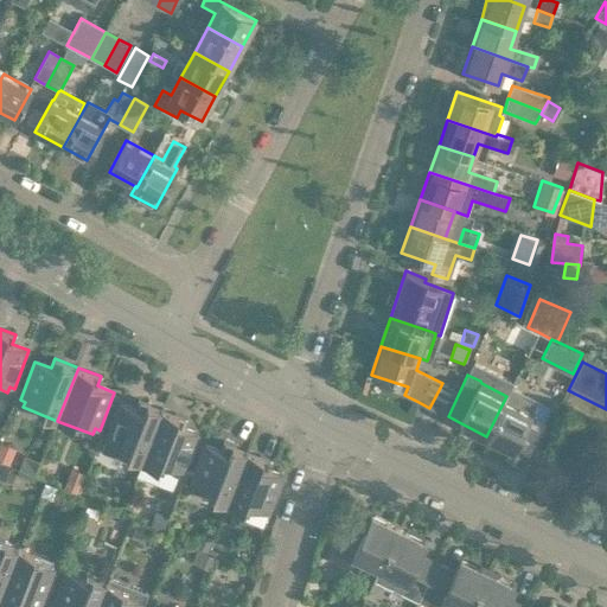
[(442,383),(440,388),(429,408),(442,414),(453,389),(442,383)]
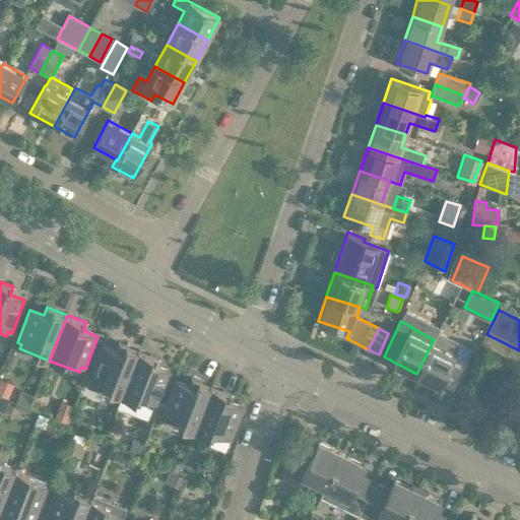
[(437,333),(434,339),(416,374),(440,386),(441,383),(451,388),(475,340),(464,335),(459,345),(437,333)]
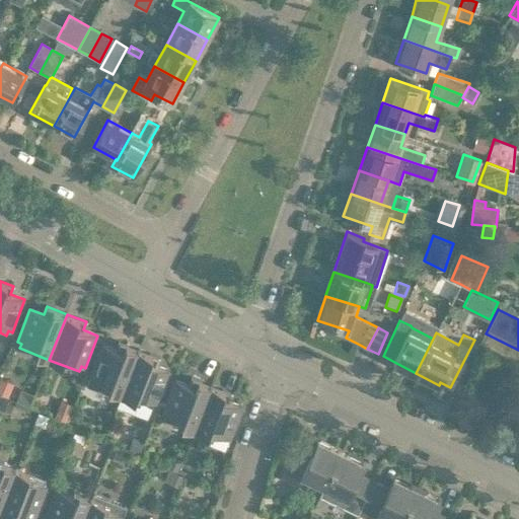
[(122,395),(139,350),(120,342),(117,350),(102,345),(89,377),(93,379),(92,383),(122,395)]
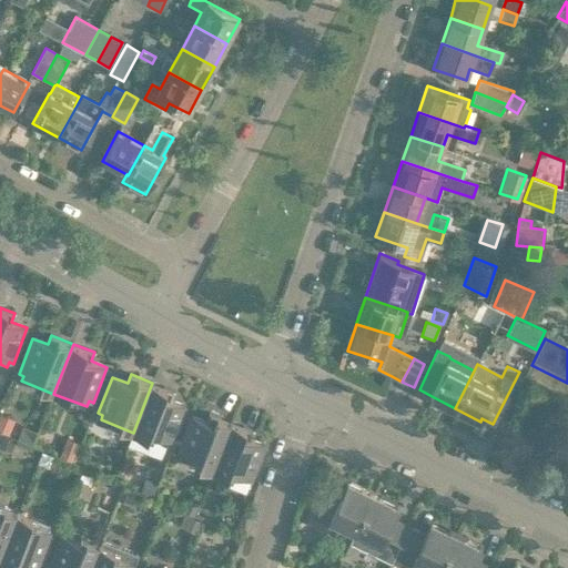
[(174,392),(152,383),(133,433),(166,445),(168,439),(172,442),(186,406),(171,399),(174,392)]
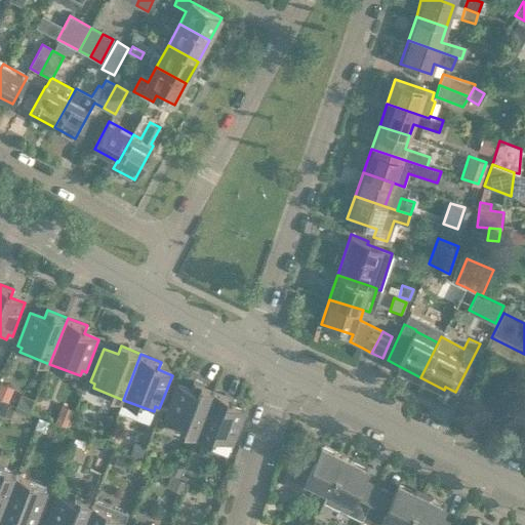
[(499,381),(485,375),(478,395),(491,401),(499,381)]
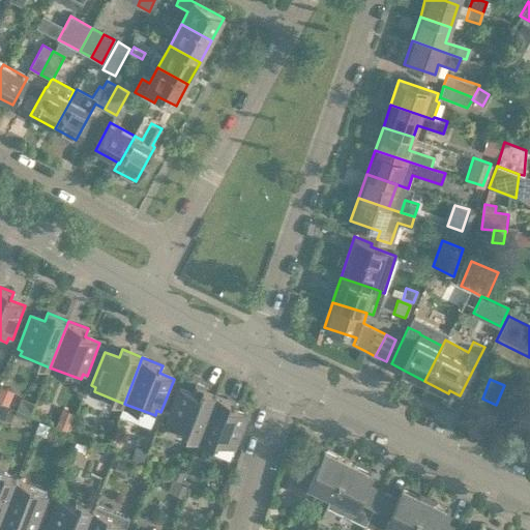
[(15,390),(0,384),(0,400),(8,405),(15,390)]
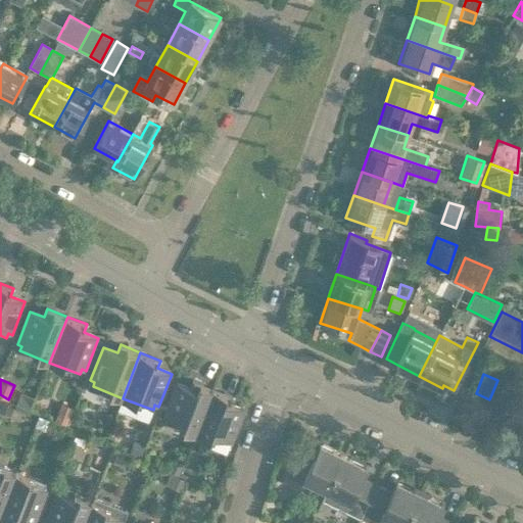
[(165,422),(196,434),(214,388),(194,381),(191,388),(177,383),(163,416),(168,418),(165,422)]
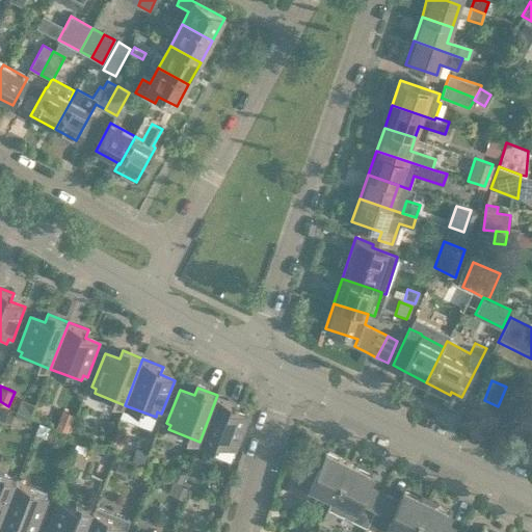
[(217,395),(200,442),(230,453),(232,449),(236,450),(248,417),(234,410),(237,403),(217,395)]
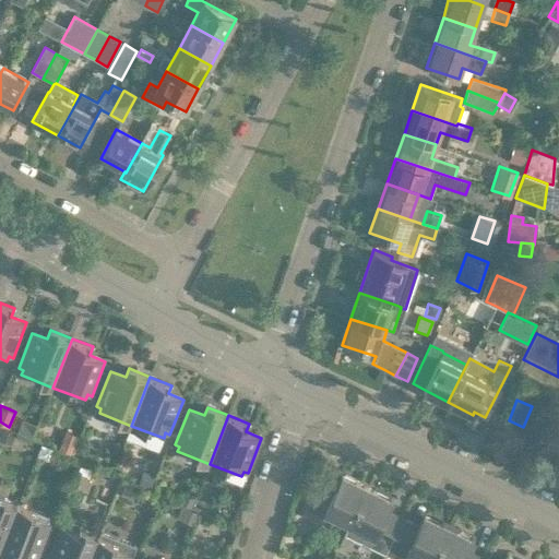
[(37,424),(22,417),(18,430),(32,437),(37,424)]
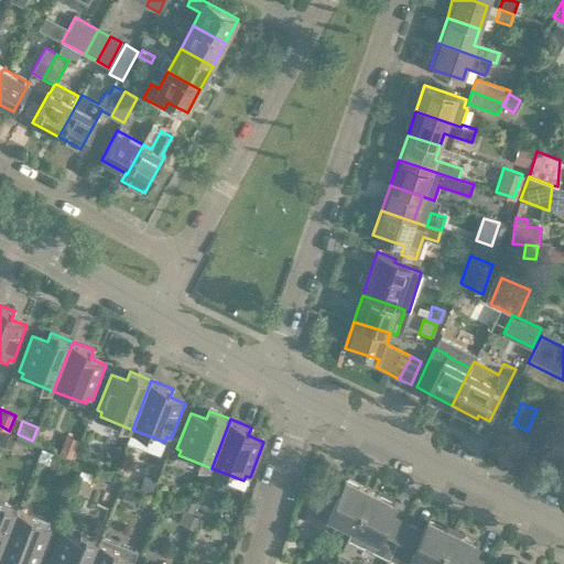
[(2,432),(0,436),(0,443),(9,448),(14,436),(2,432)]
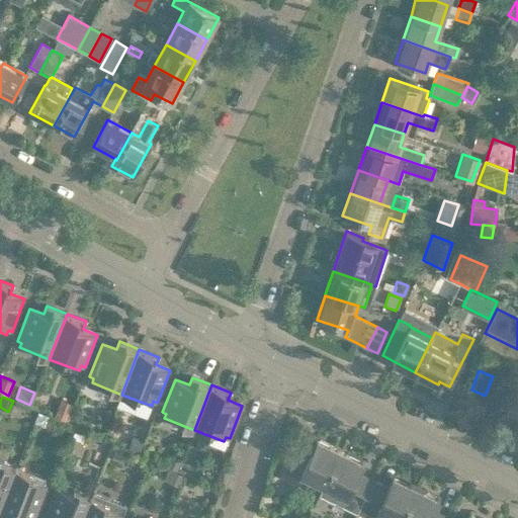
[(73,406),(62,401),(56,417),(67,421),(73,406)]
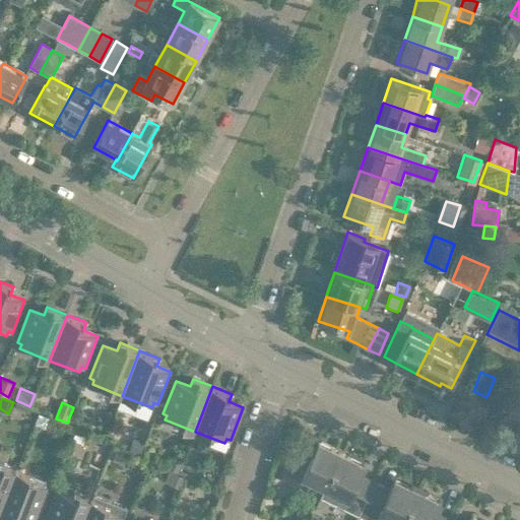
[(38,415),(35,425),(44,429),(48,419),(38,415)]
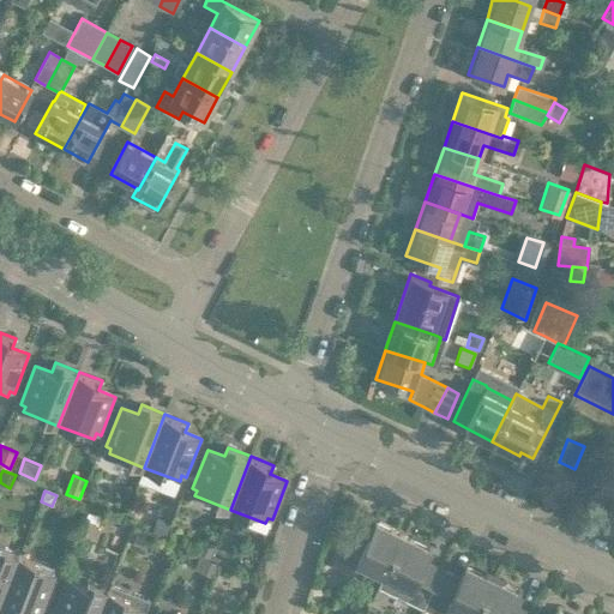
[(89,509),(85,519),(97,523),(101,513),(89,509)]
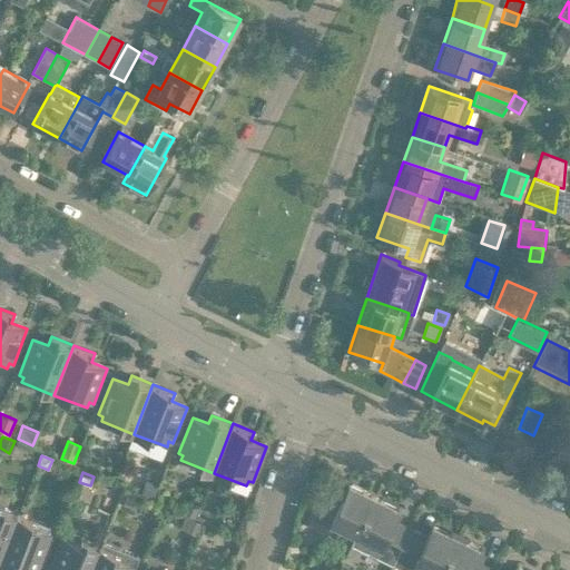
[(112,484),(117,474),(101,474),(99,478),(112,484)]
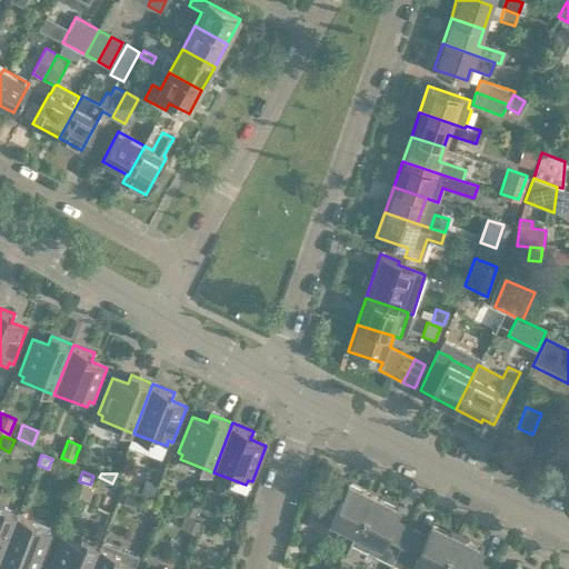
[(158,483),(147,479),(141,493),(152,498),(158,483)]
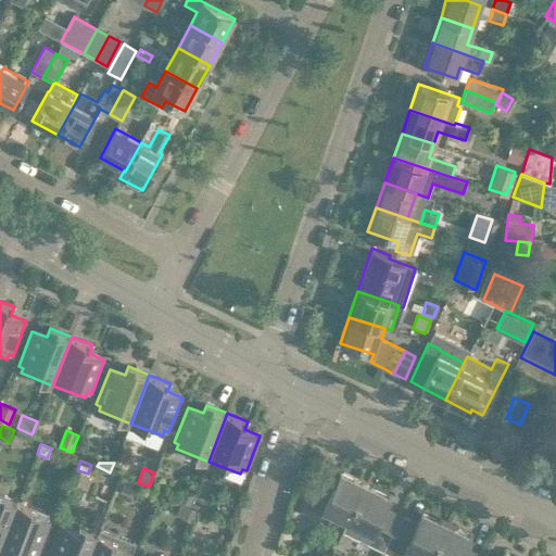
[(333,515),(346,521),(349,522),(366,485),(341,474),(336,484),(320,478),(303,513),(328,525),(333,515)]
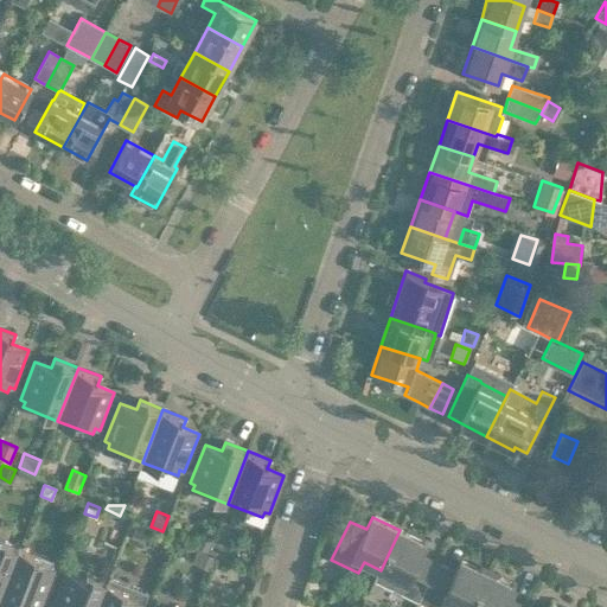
[(145,526),(132,522),(127,534),(140,538),(145,526)]
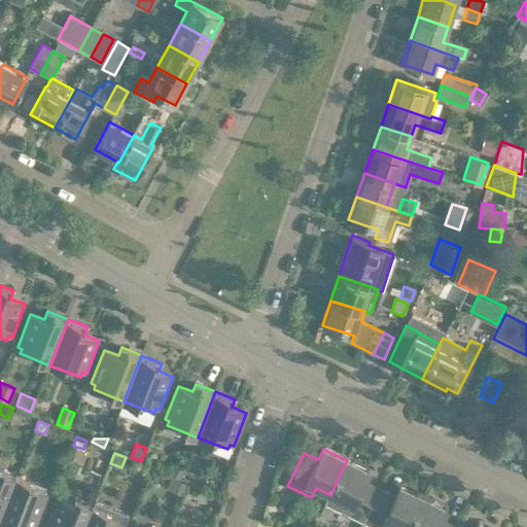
[(330,495),(328,494),(324,503),(340,511),(364,523),(381,489),(365,482),(371,471),(347,460),(330,495)]
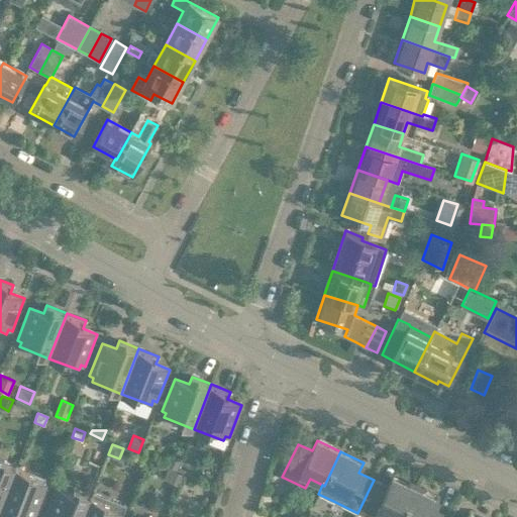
[(176,472),(180,463),(170,458),(166,467),(176,472)]
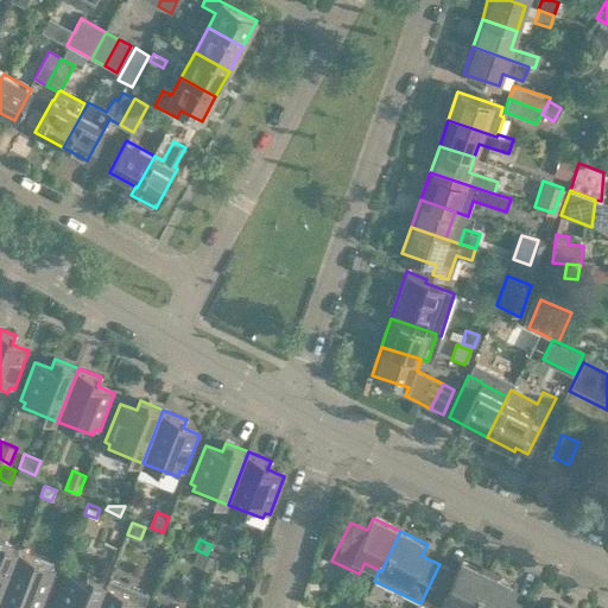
[(0,600),(19,550),(0,542),(0,600)]
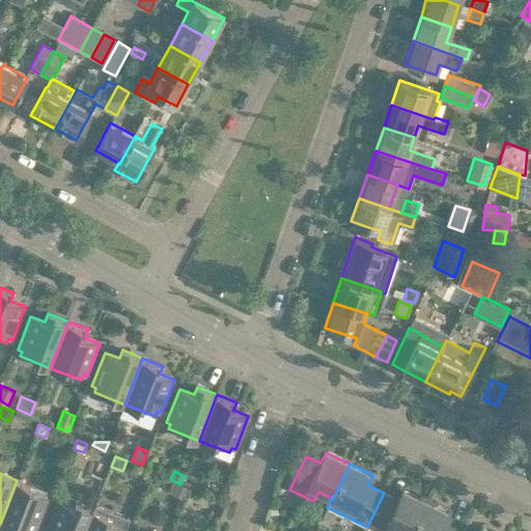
[(48,493),(17,480),(0,524),(0,527),(9,530),(20,530),(22,527),(33,530),(36,530),(50,499),(46,497),(48,493)]
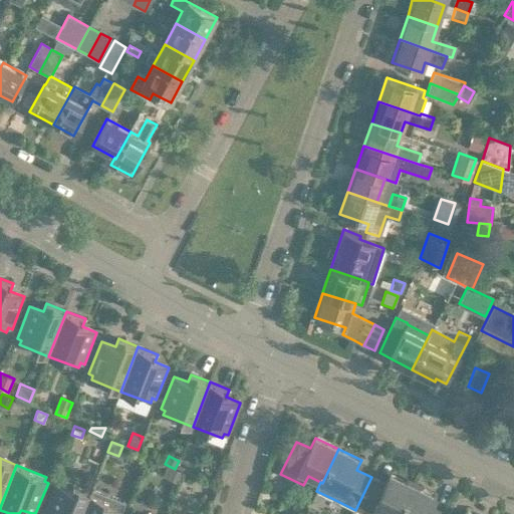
[(168,468),(164,477),(180,484),(183,474),(168,468)]
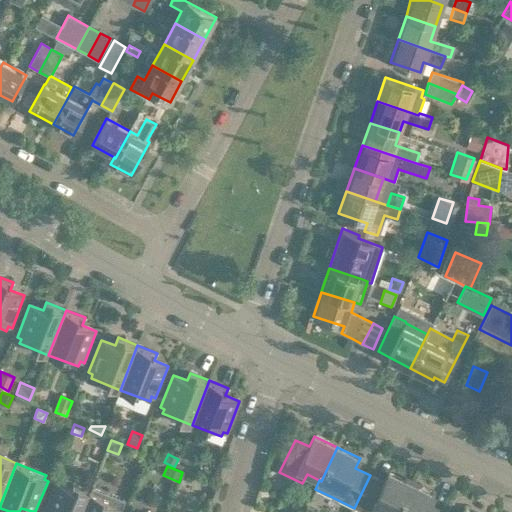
[(370,475),(354,508),(361,511),(382,511),(383,510),(386,511),(398,511),(413,484),(390,473),(385,483),(370,475)]
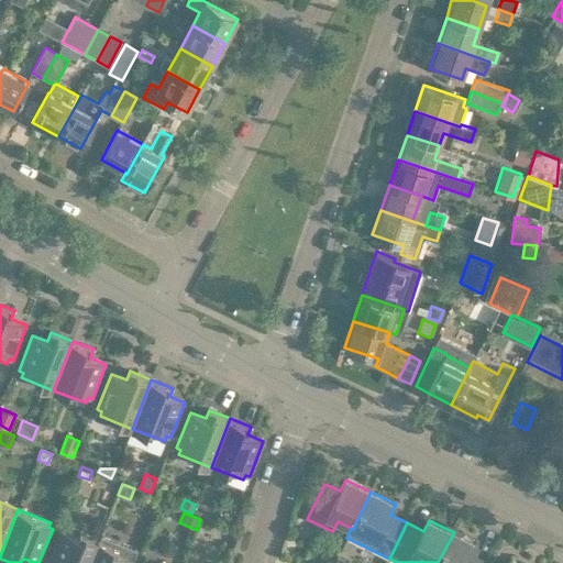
[(90,562),(100,541),(67,529),(65,533),(61,532),(48,562),(90,562)]
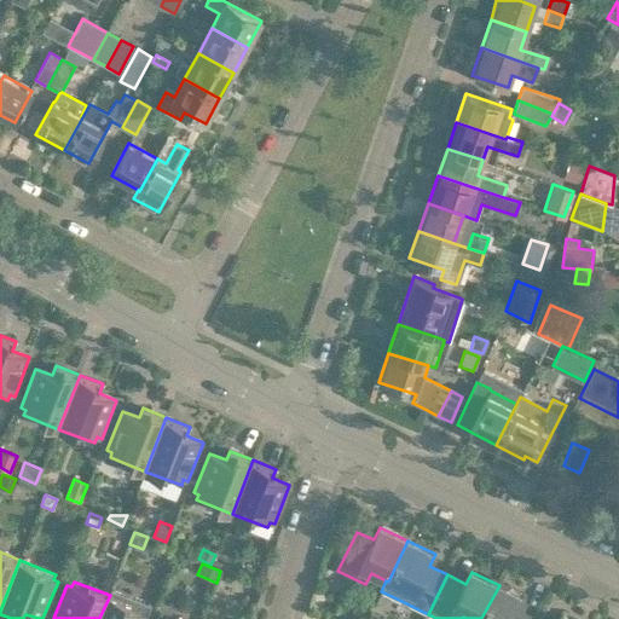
[(499,585),(481,618),(538,618),(521,611),(526,599),(499,585)]
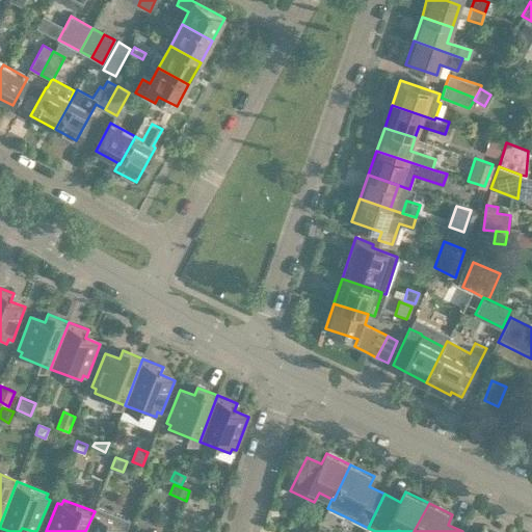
[(125,524),(95,511),(85,531),(126,531),(127,530),(123,528),(125,524)]
